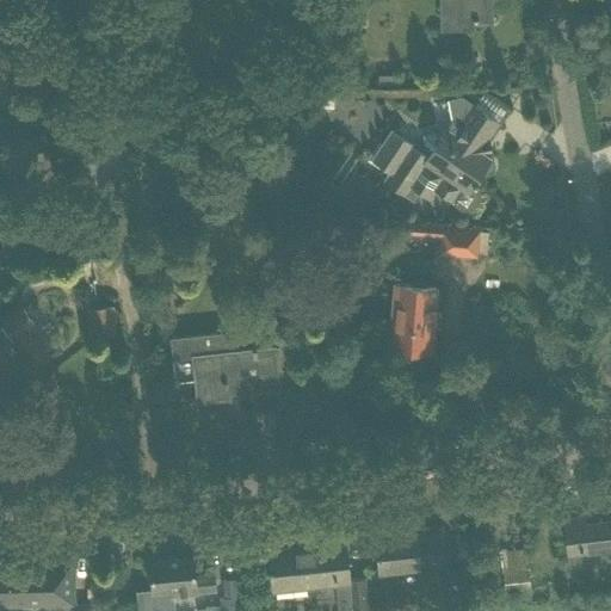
[(291,0),(291,11),(308,11),(308,0),(291,0)]
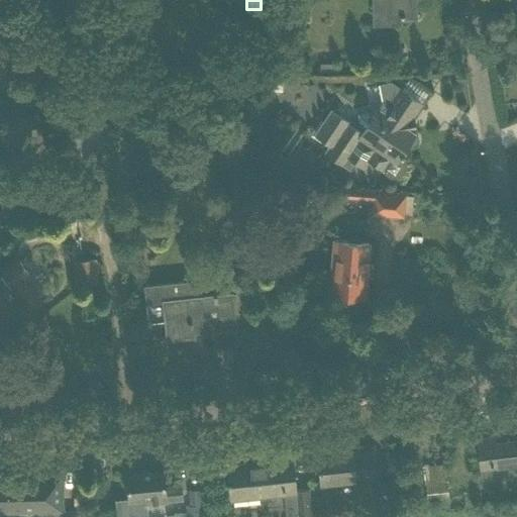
[(388,18),(395,18),(415,17),(414,0),(372,0),(373,9),(388,8),(388,18)]
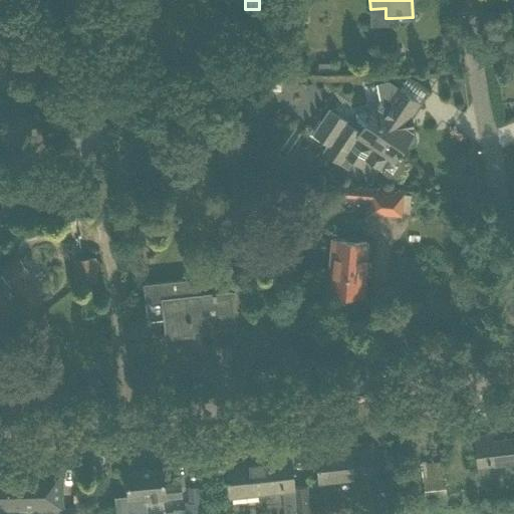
[(416,139),(413,117),(422,103),(393,83),(375,106),(374,106),(369,114),(364,111),(355,113),(358,129),(346,121),(346,120),(329,108),(320,120),(318,119),(308,135),(326,146),(322,152),(347,168),(352,161),(361,167),(365,160),(382,170),(382,172),(384,173),(386,175),(387,176),(389,176),(391,177),(393,177),(394,177),(396,176),(398,175),(399,174),(400,173),(401,171),(402,170),(402,168),(403,166),(402,164),(402,163),(401,161),(400,160),(399,158),(397,157),(404,147),(405,148),(406,148),(408,148),(409,148),(411,148),(412,147),(413,146),(414,145),(416,142),(416,141),(416,139)]
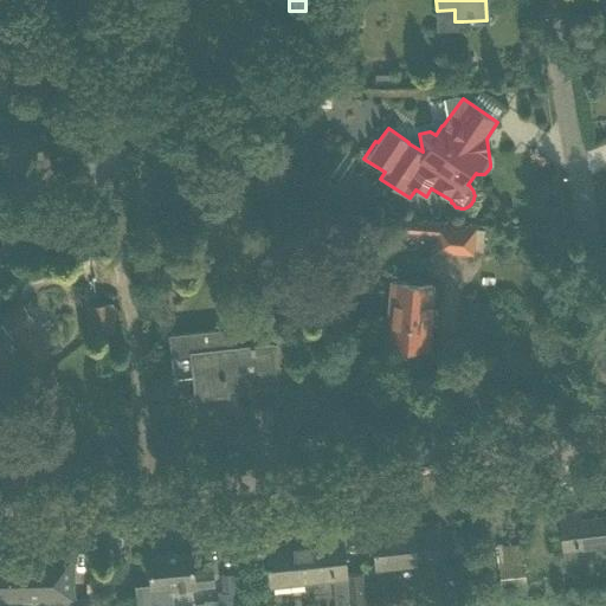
[(320,197),(307,197),(307,210),(318,212),(326,216),(335,213),(339,206),(336,197),(328,193),(320,197)]
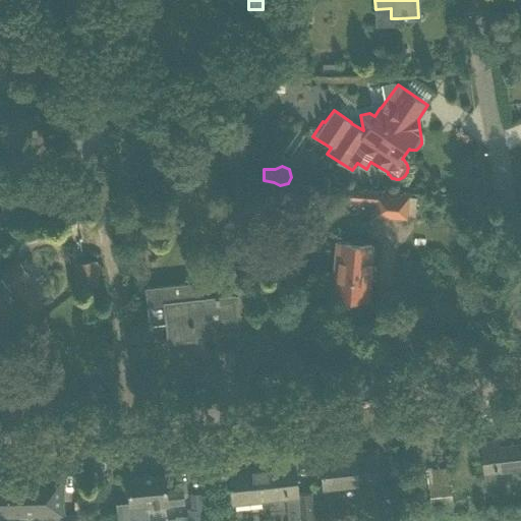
[(79,169),(65,174),(69,188),(83,184),(79,169)]
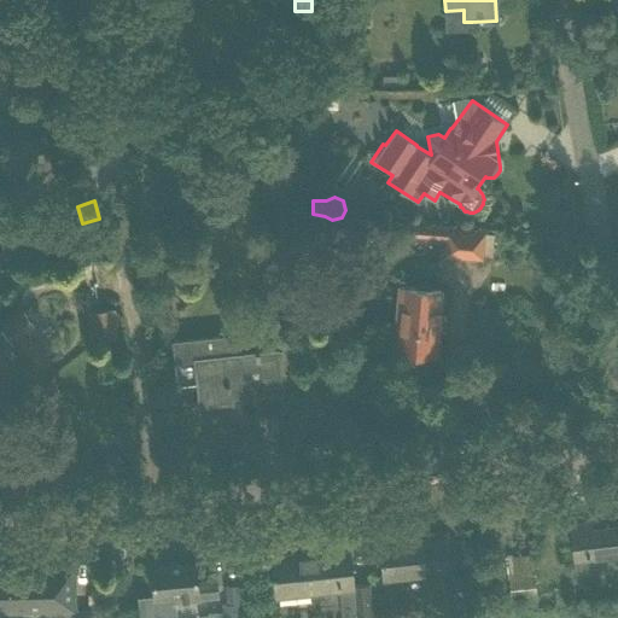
[(485,233),(406,227),(404,235),(444,239),(443,256),(483,260),(485,233)]
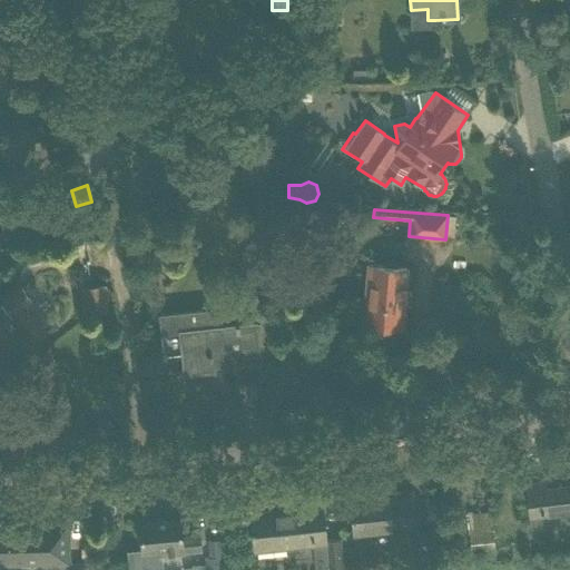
[(405,267),(383,266),(367,265),(362,324),(400,327),(405,267)]
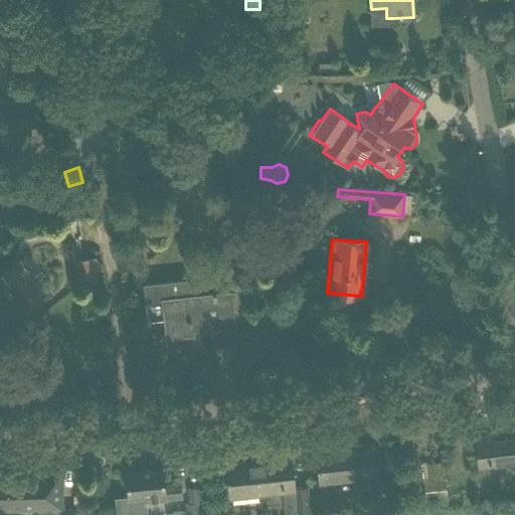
[(97,283),(94,259),(74,261),(76,285),(97,283)]
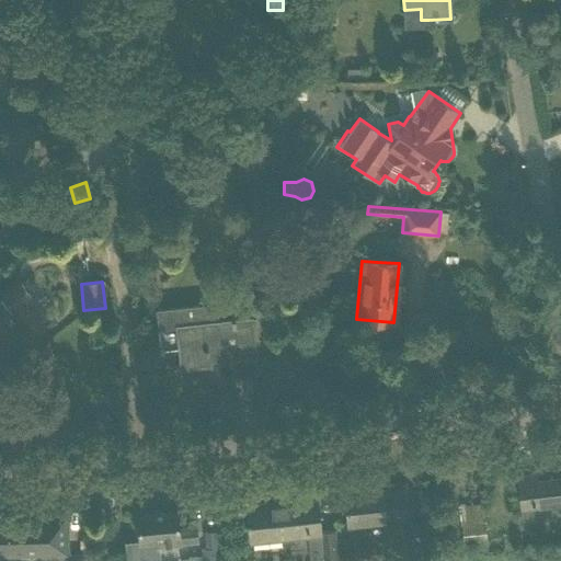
[(176,331),(178,347),(181,368),(210,365),(209,359),(255,355),(251,323),(253,323),(252,316),(218,320),(216,302),(157,309),(158,329),(175,327),(176,331)]
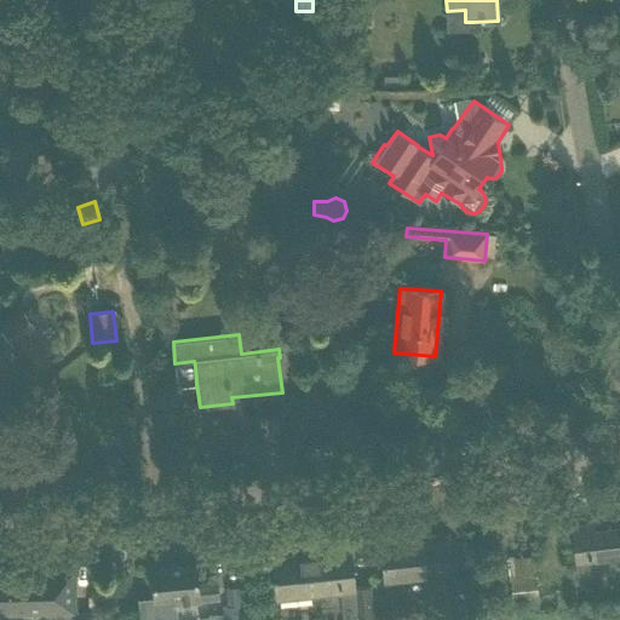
[(574,529),(577,554),(579,568),(619,562),(619,532),(592,535),(591,527),(574,529)]
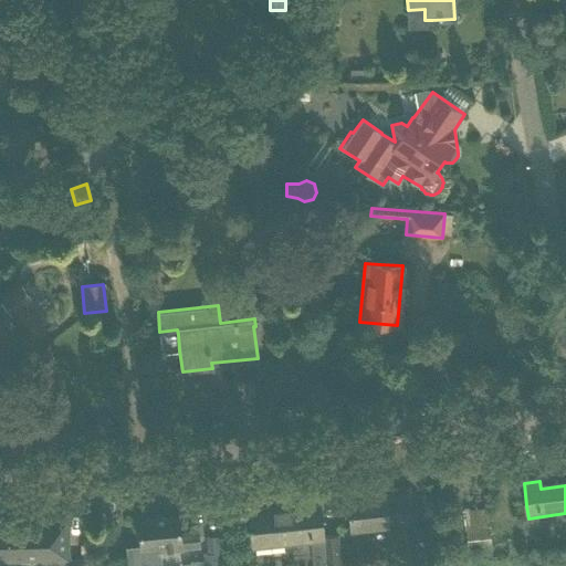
[(410,519),(409,503),(386,506),(385,495),(347,499),(350,528),(387,525),(387,521),(410,519)]
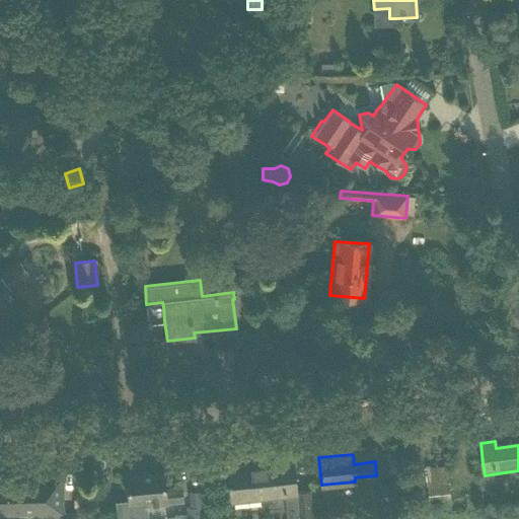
[(293,460),(227,467),(229,488),(231,504),(234,503),(285,498),(297,496),(299,515),(299,518),(304,518),(312,518),(308,491),(296,492),(293,460)]
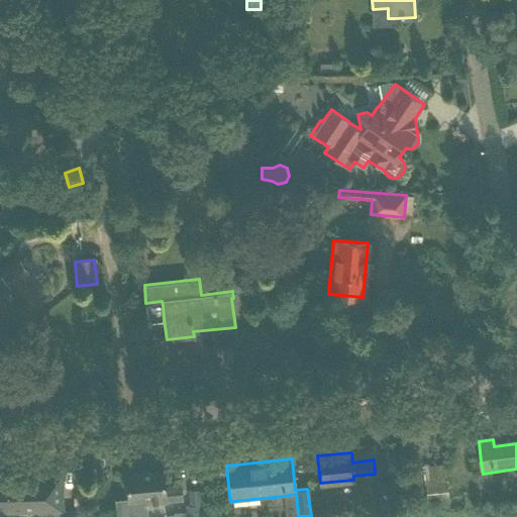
[(447,462),(424,464),(426,489),(449,487),(447,462)]
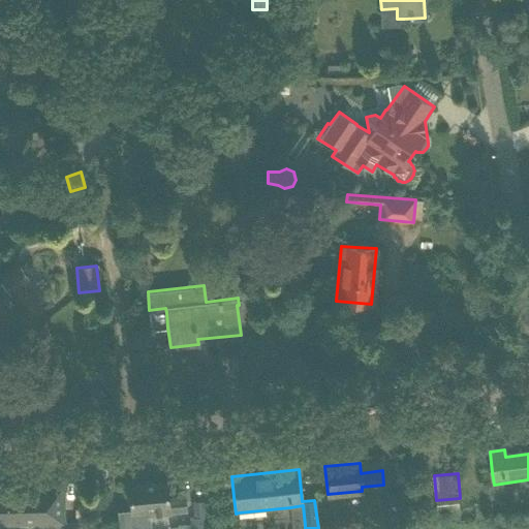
[(128,487),(132,527),(150,526),(149,515),(186,511),(184,497),(168,499),(166,483),(128,487)]
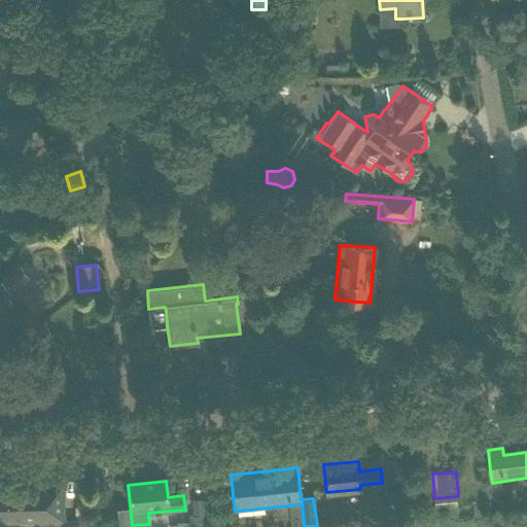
[(0,519),(63,518),(62,484),(22,485),(22,487),(0,487),(0,519)]
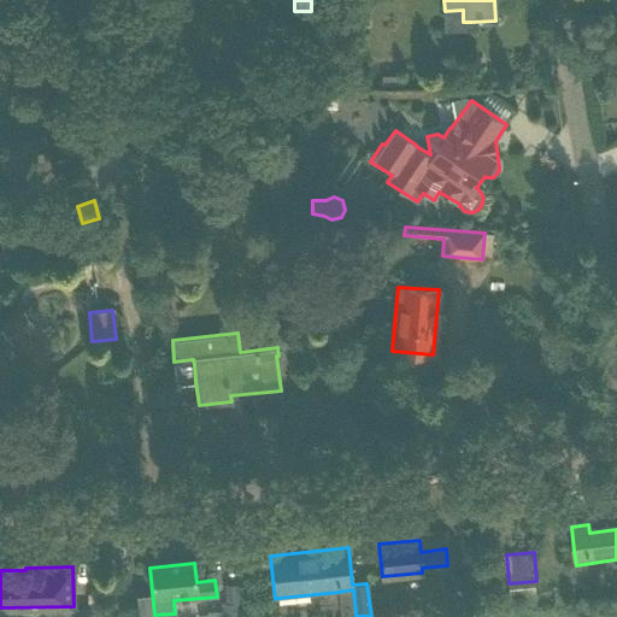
[(453,611),(451,581),(423,583),(423,598),(417,598),(417,605),(417,613),(453,611)]
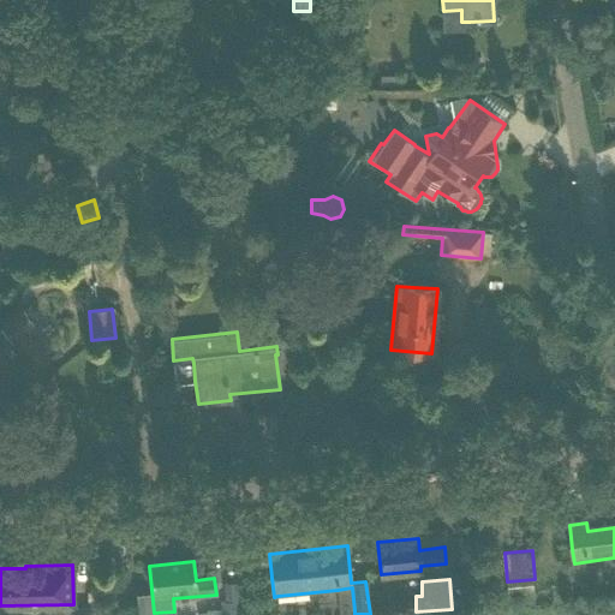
[(222,611),(199,614),(242,614),(239,583),(225,584),(226,602),(221,603),(222,611)]
